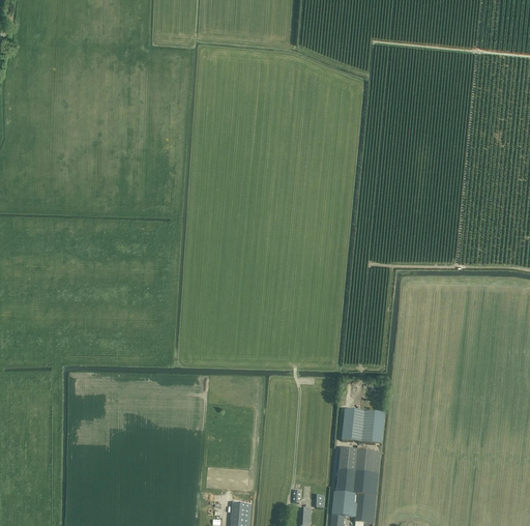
[(345,407),(342,438),(382,442),(385,411),(345,407)]
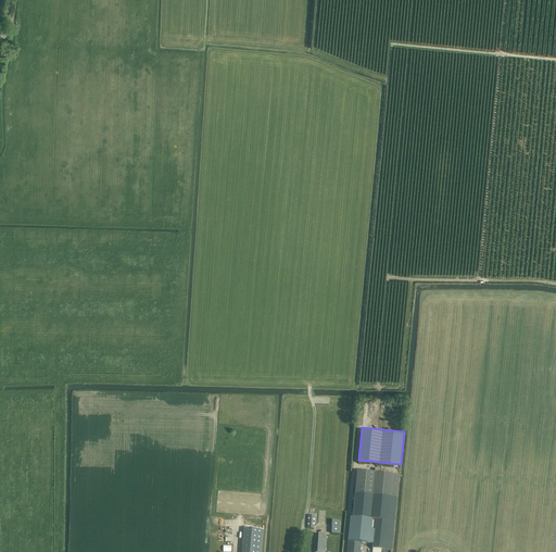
[(351,514),(349,538),(362,539),(373,540),(373,544),(374,544),(373,551),(369,551),(368,551),(382,551),(383,549),(388,550),(388,547),(390,547),(392,547),(397,496),(400,472),(357,468),(355,491),(353,514),(351,514)]
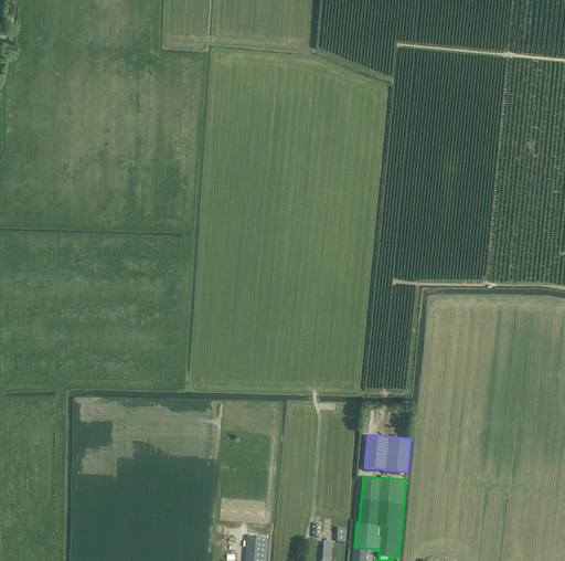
[(244,550),(245,550),(244,560),(265,560),(267,531),(246,529),(245,544),(244,544),(244,550)]
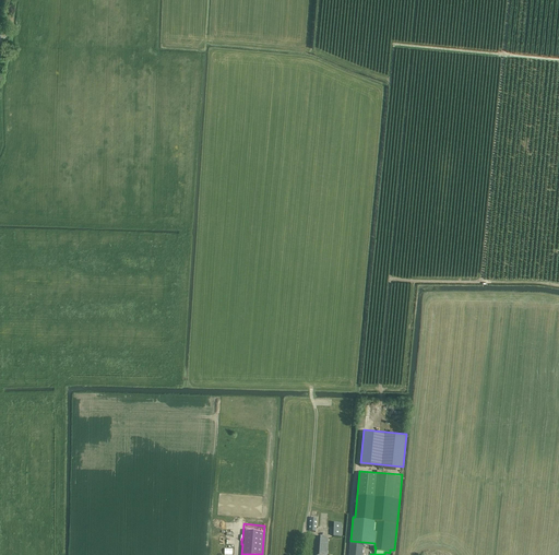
[(317,534),(314,554),(322,554),(326,554),(329,535),(317,534)]
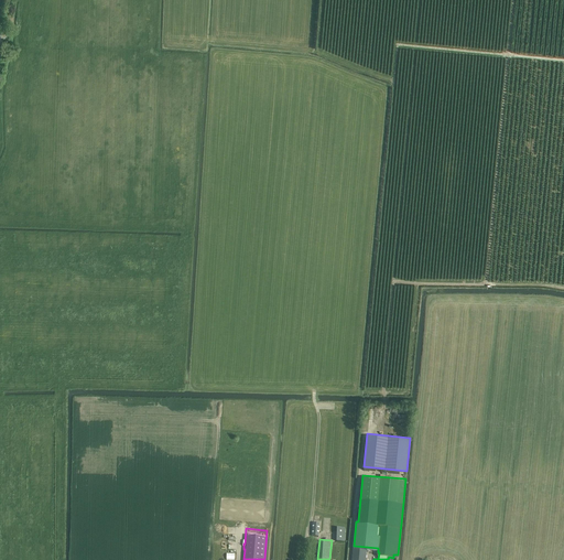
[(354,546),(351,559),(365,559),(367,547),(354,546)]
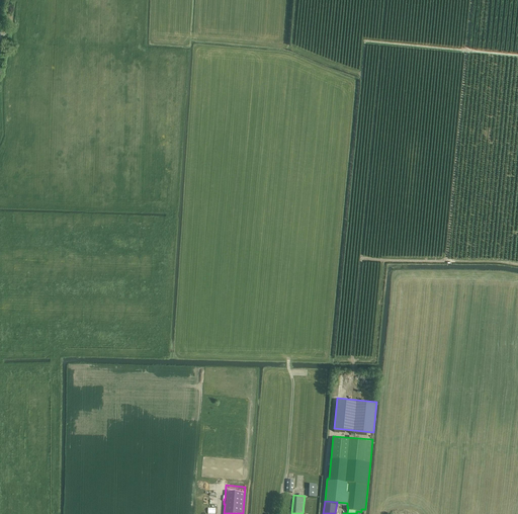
All buildings are outlined.
